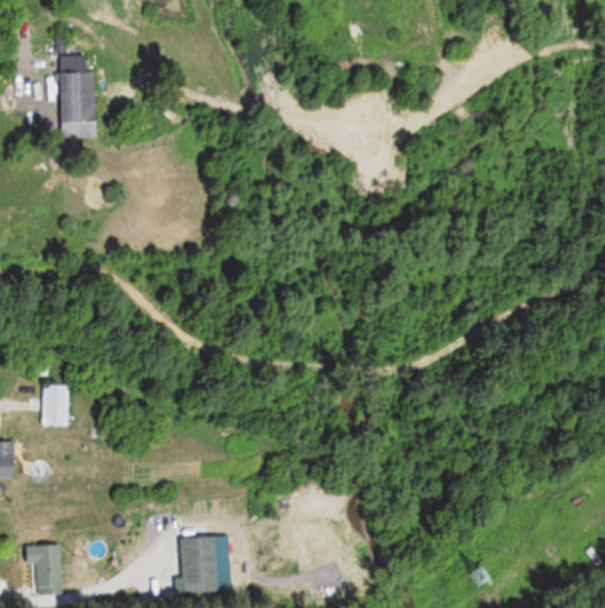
[(92,52),(57,54),(58,137),(93,137),(92,52)]
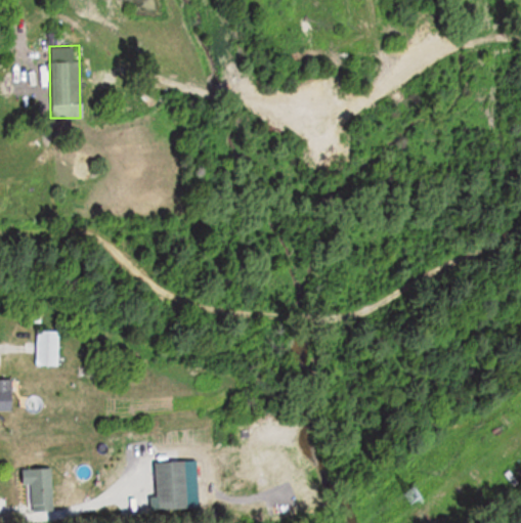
[(56,365),(57,330),(33,330),(33,365),(56,365)]
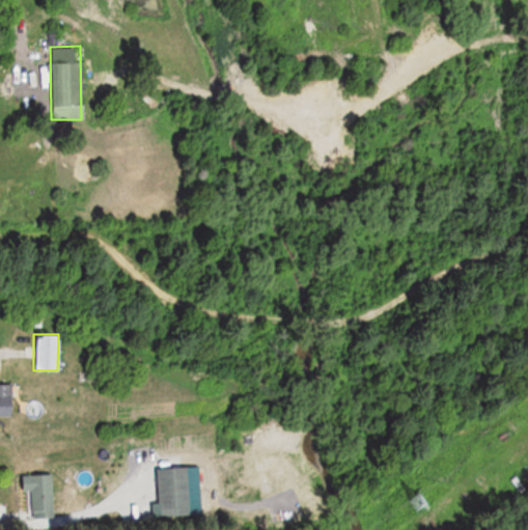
[(12,384),(0,383),(0,415),(12,416),(12,384)]
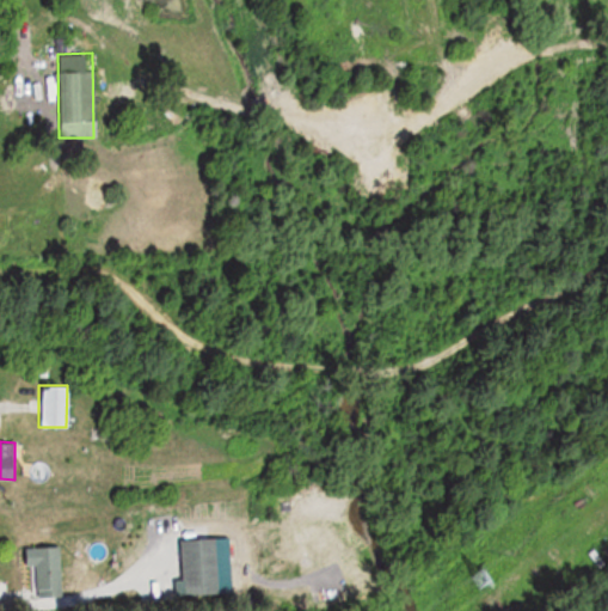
[(179,539),(179,594),(231,593),(229,538),(179,539)]
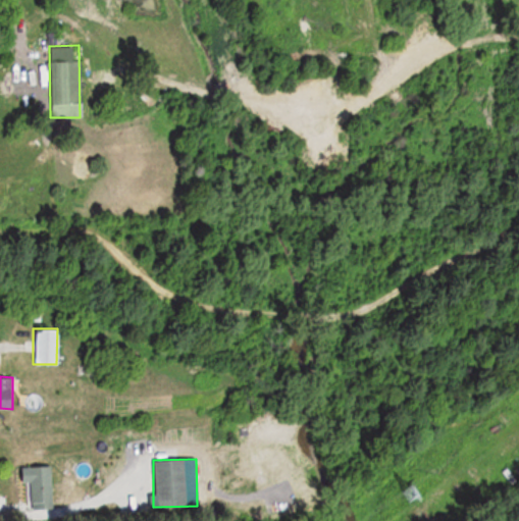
[(19,467),(19,483),(29,483),(30,510),(51,509),(50,466),(19,467)]
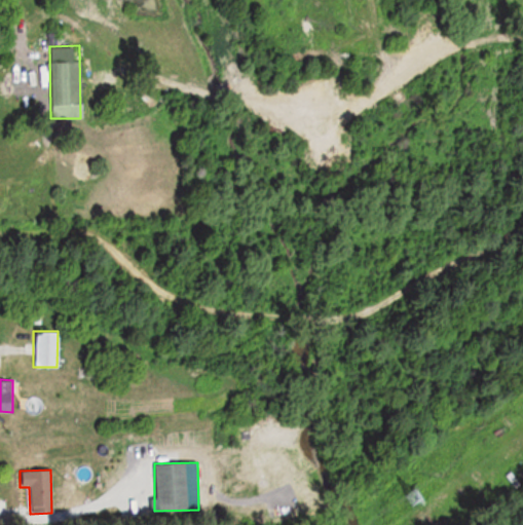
[(94,473),(63,473),(63,490),(94,490),(94,473)]
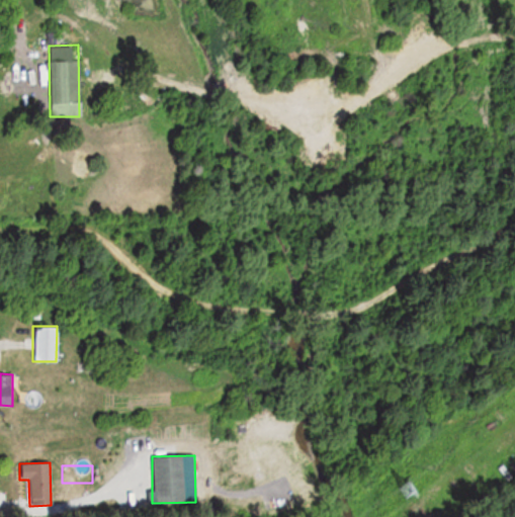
All buildings are outlined.
